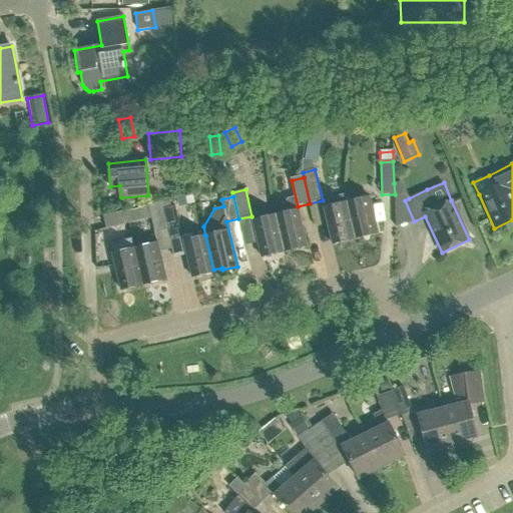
[(347,203),(355,236),(363,234),(363,236),(378,233),(369,197),(355,200),(355,201),(347,203)]
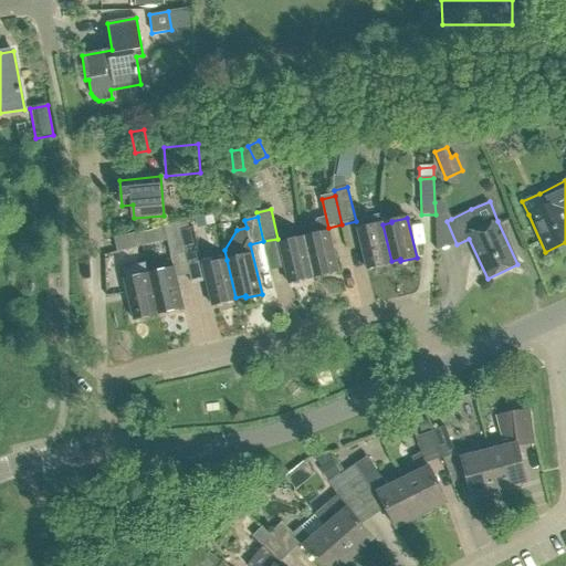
[(179,231),(184,252),(187,264),(201,261),(194,229),(190,230),(188,222),(178,224),(179,231)]
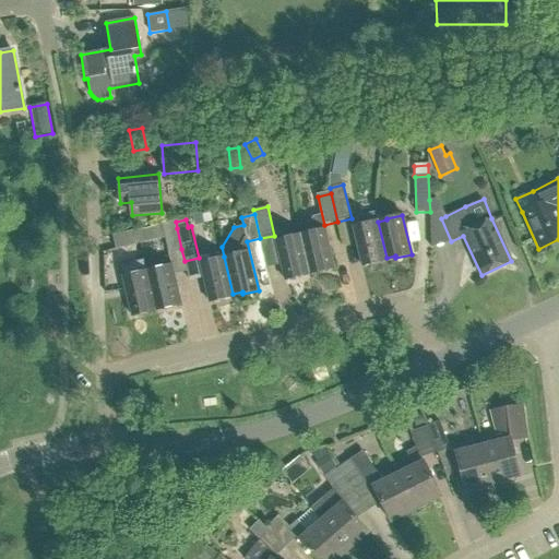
[(313,226),(299,229),(300,236),(309,272),(313,271),(318,270),(318,272),(334,268),(324,229),(322,219),(316,222),(313,226)]
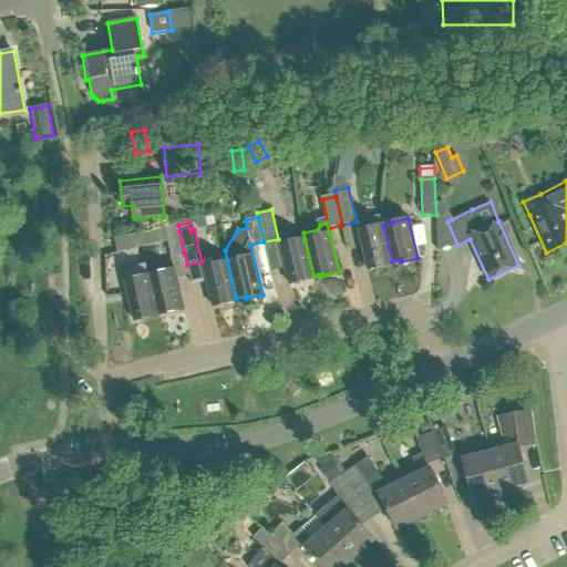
[(172,256),(184,253),(179,232),(178,225),(165,228),(172,256)]
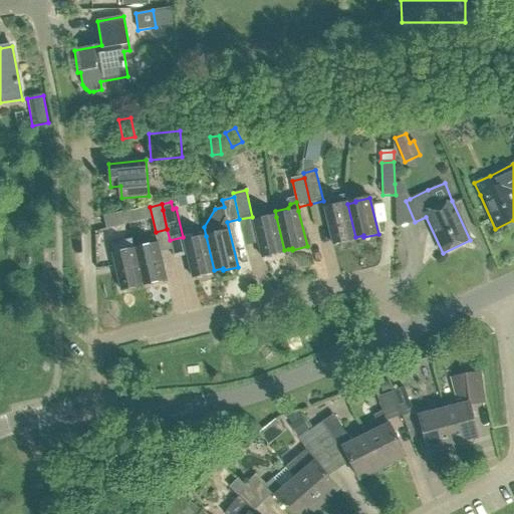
[(346,239),(355,237),(347,204),(339,206),(338,205),(324,209),(332,244),(347,241),(346,239)]
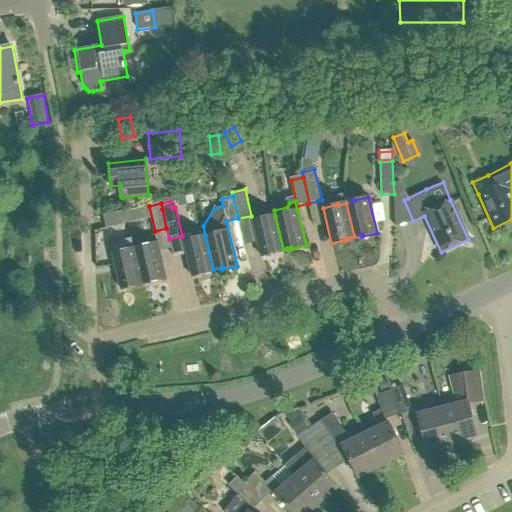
[(106,228),(128,223),(125,210),(103,216),(106,228)]
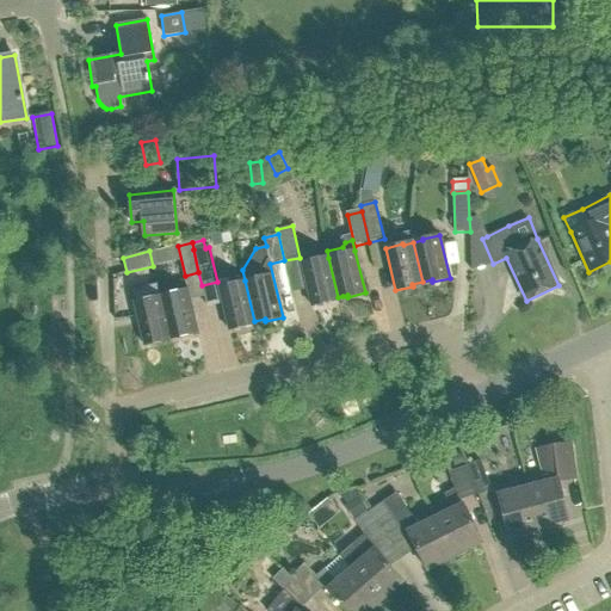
[(327,300),(338,297),(328,258),(319,260),(318,259),(301,263),(310,306),(328,302),(327,300)]
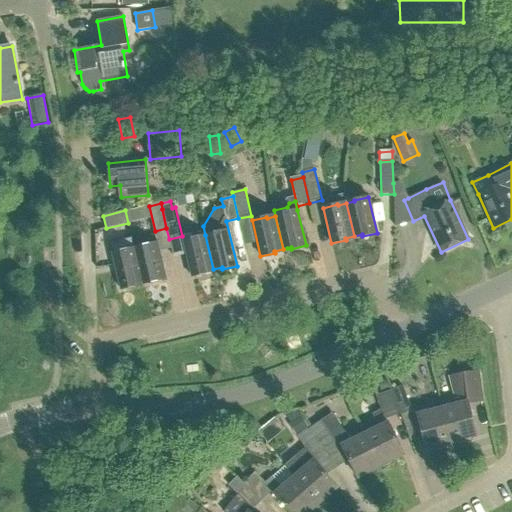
[(205,271),(213,269),(205,235),(183,241),(191,276),(206,273),(205,271)]
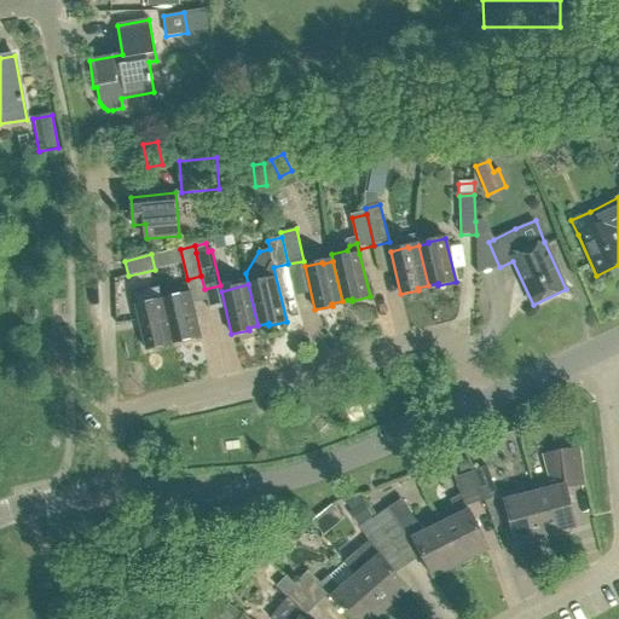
[(138,291),(132,293),(145,350),(173,343),(163,300),(160,287),(155,288),(138,291)]
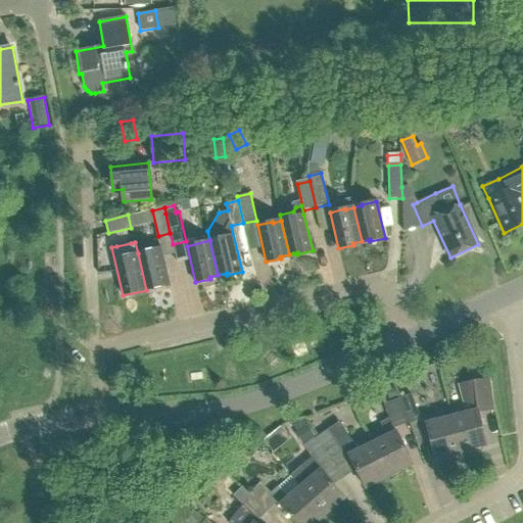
[(138,253),(146,290),(170,284),(160,248),(138,253)]
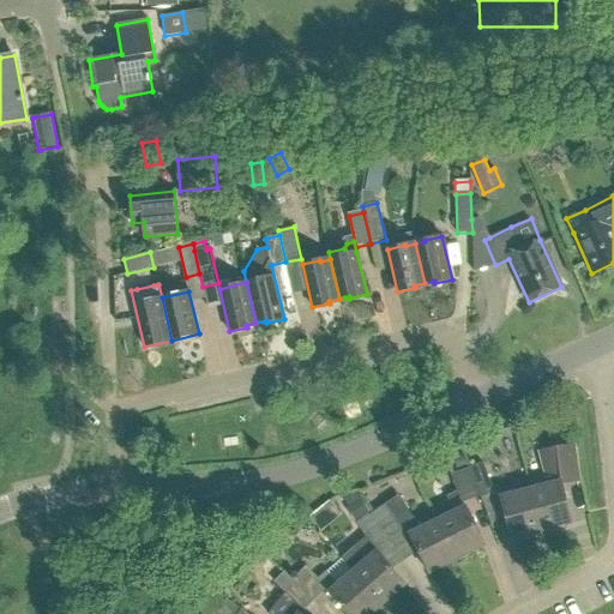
[(539,452),(547,485),(530,489),(541,531),(571,523),(560,482),(565,476),(578,475),(576,459),(575,445),(560,446),(539,452)]
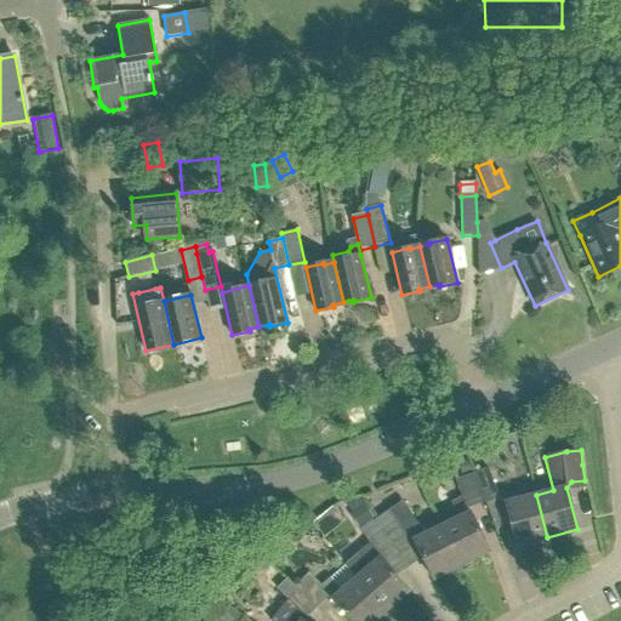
[(462,476),(472,472),(468,463),(459,467),(462,476)]
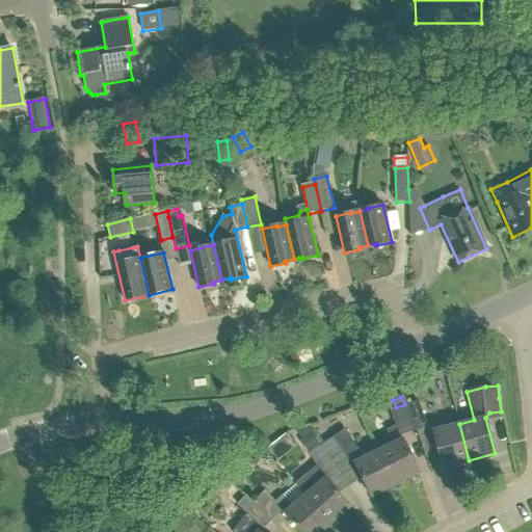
[(407,405),(416,429),(427,425),(419,401),(407,405)]
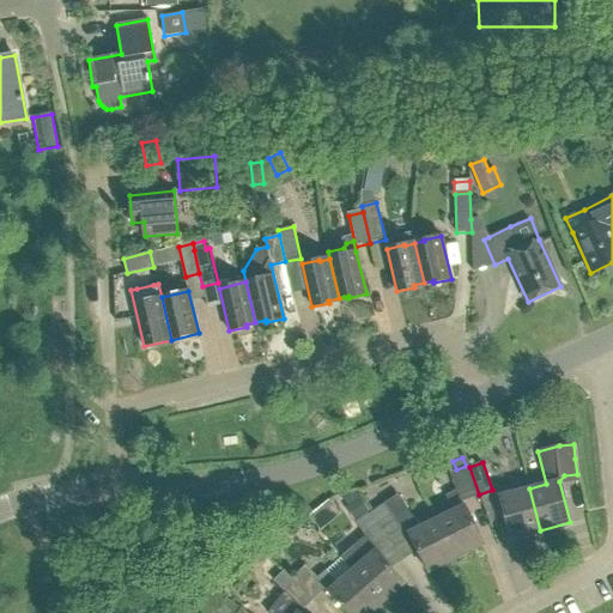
[(462,502),(479,495),(469,467),(450,474),(456,491),(445,496),(453,511),(436,520),(455,558),(483,545),(462,502)]
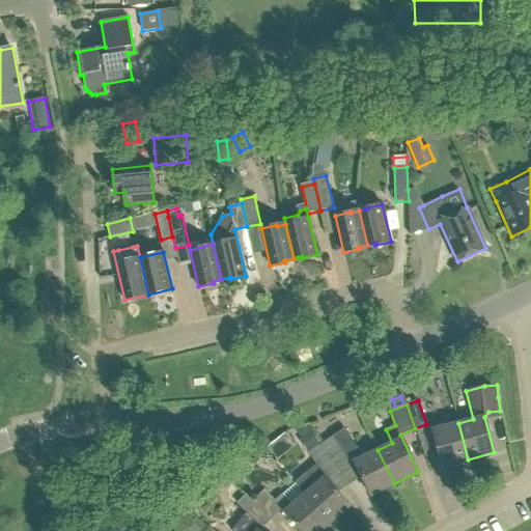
[(442,466),(468,459),(458,423),(432,430),(442,466)]
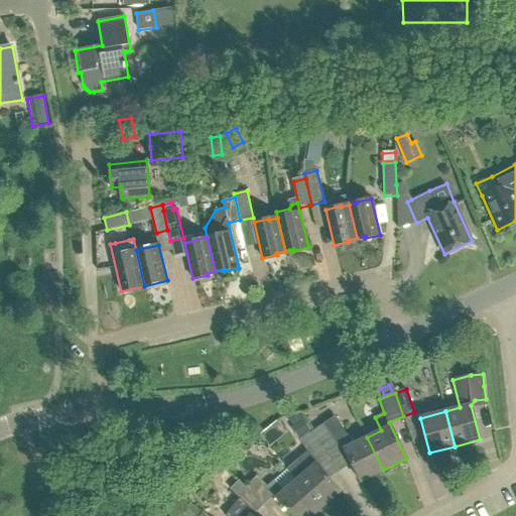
[(327,452),(312,430),(312,431),(301,413),(290,420),(293,425),(291,427),(307,452),(298,460),(287,470),(296,481),(295,481),(319,508),(340,491),(313,461),(327,452)]
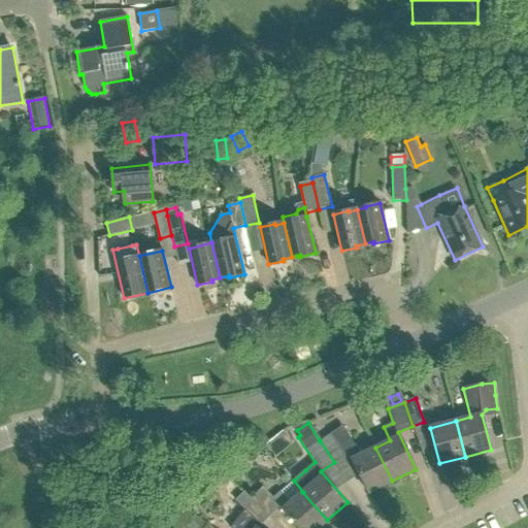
[(330,434),(320,440),(334,462),(344,456),(352,460),(368,493),(392,481),(375,448),(361,455),(342,426),(330,434)]
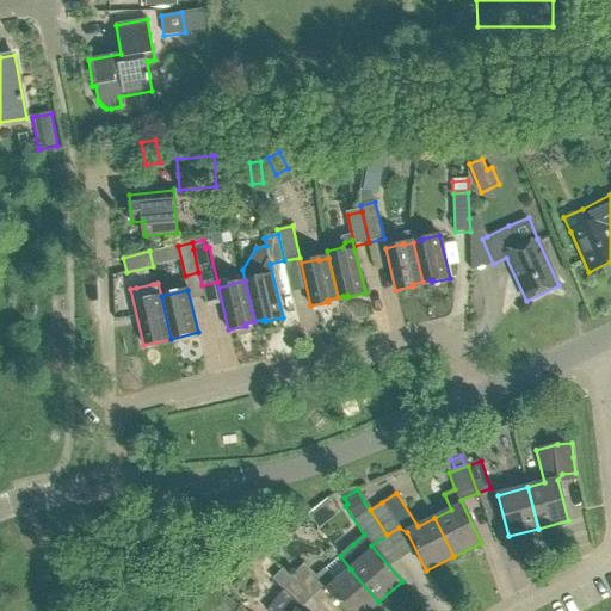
[(366,610),(378,602),(350,569),(337,581),(325,568),(316,576),(304,563),(291,578),(312,598),(323,586),(345,610),(366,610)]
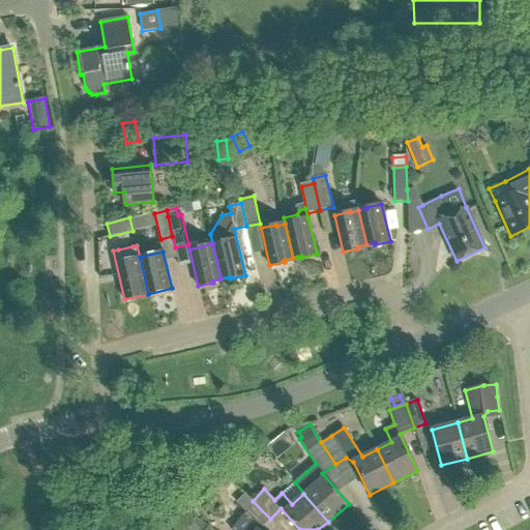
[(259,529),(270,519),(253,501),(244,494),(236,502),(245,511),(231,529),(259,529)]
